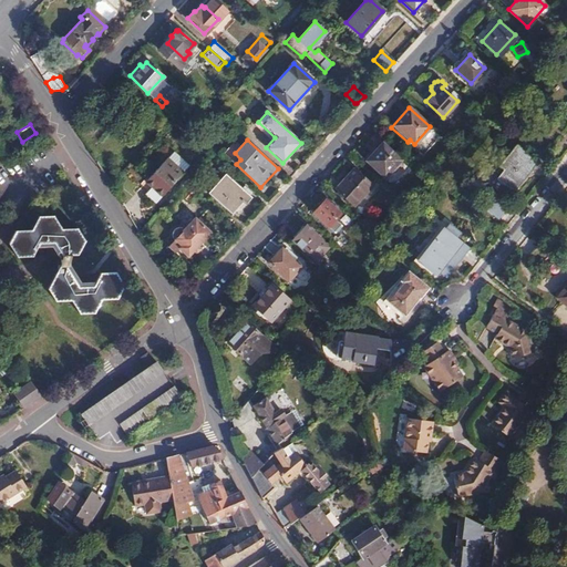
[(363,157),(382,175),(398,157),(379,140),(363,157)]
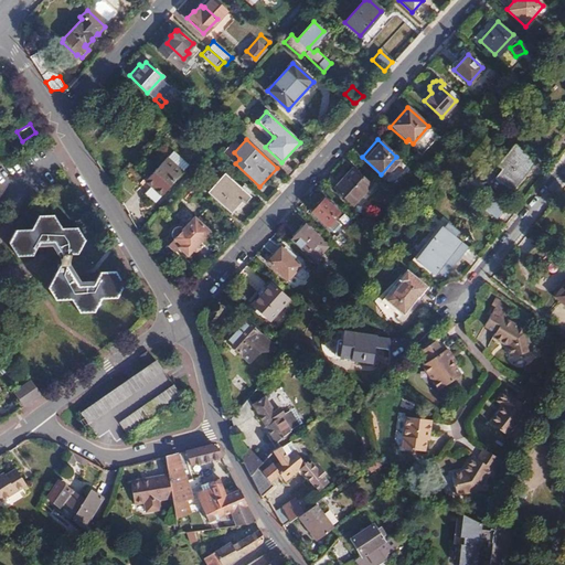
[(498,166),(488,178),(499,185),(502,183),(511,190),(530,167),(528,166),(532,159),(513,145),(497,164),(498,166)]
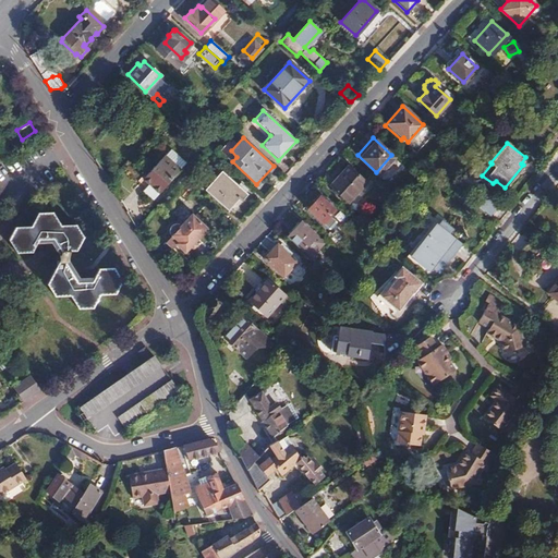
[(226,156),(232,161),(237,157),(231,150),(226,156)]
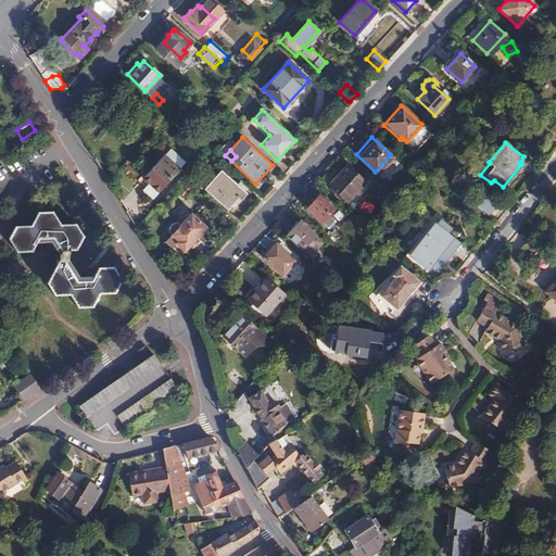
[(142,188),(151,198),(179,168),(165,154),(143,177),(148,181),(142,188)]
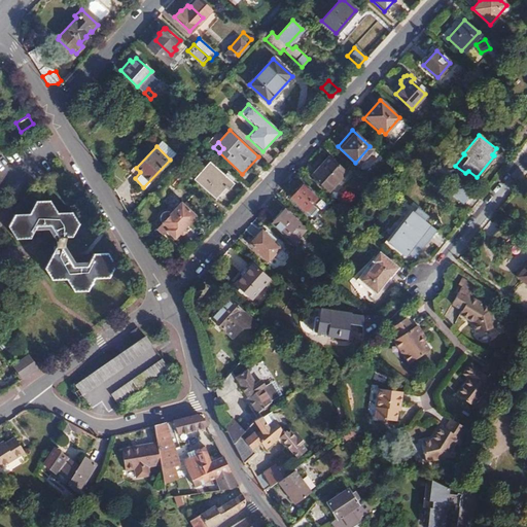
[(312,173),(329,189),(347,172),(328,154),(312,173)]
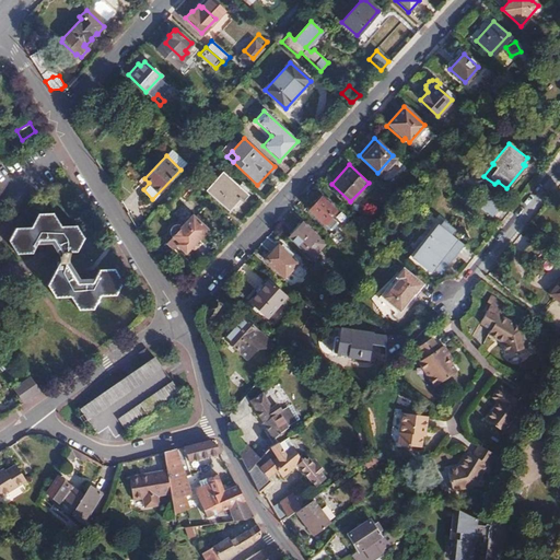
[(471,190),(483,176),(471,165),(459,181),(471,190)]
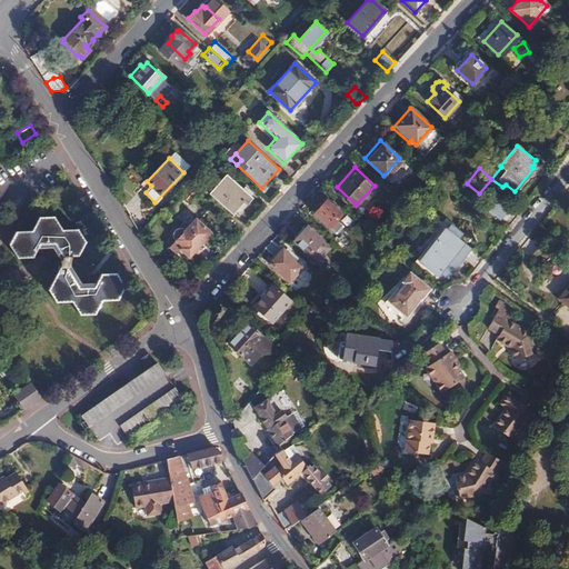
[(210,193),(232,215),(243,202),(248,206),(253,200),(227,175),(210,193)]
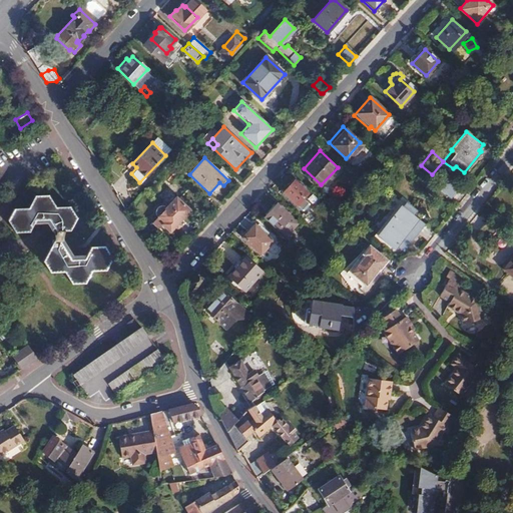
[(438,187),(451,197),(459,187),(446,177),(438,187)]
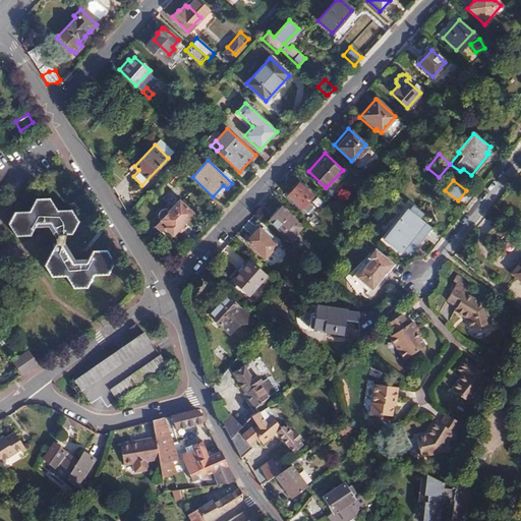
[(287,195),(301,208),(312,195),(299,183),(287,195)]
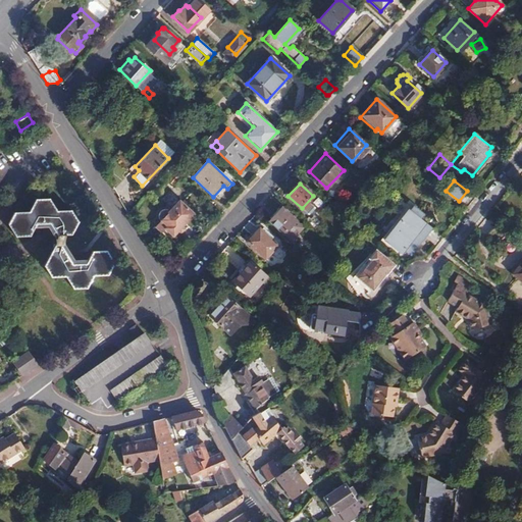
[(28,201),(21,214),(30,225),(45,224),(50,212),(42,200),(28,201)]
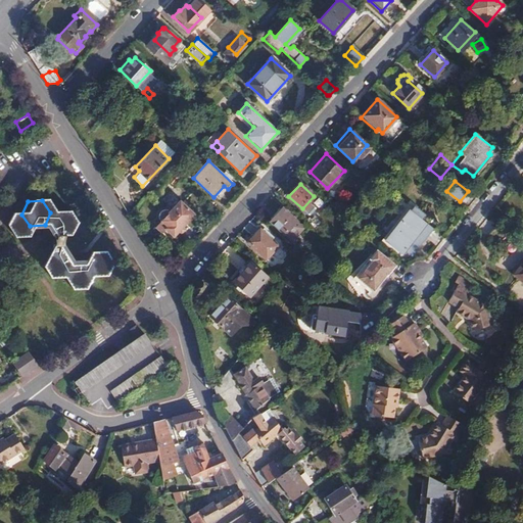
[(160,220),(157,224),(163,230),(165,229),(173,236),(177,231),(180,234),(184,230),(181,227),(193,215),(179,201),(169,212),(163,210),(160,212),(159,216),(159,218),(160,220)]
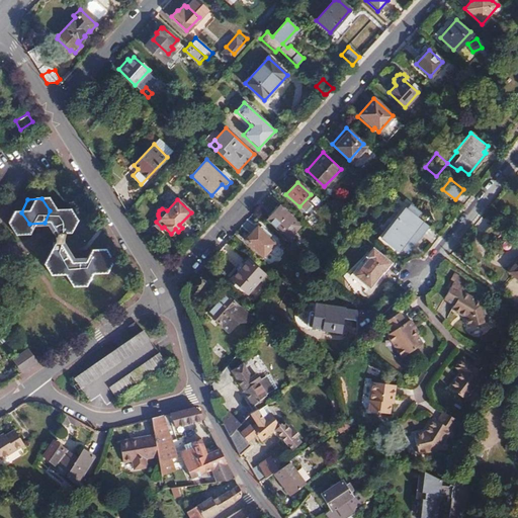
[(266,219),(279,231),(291,219),(278,205),(266,219)]
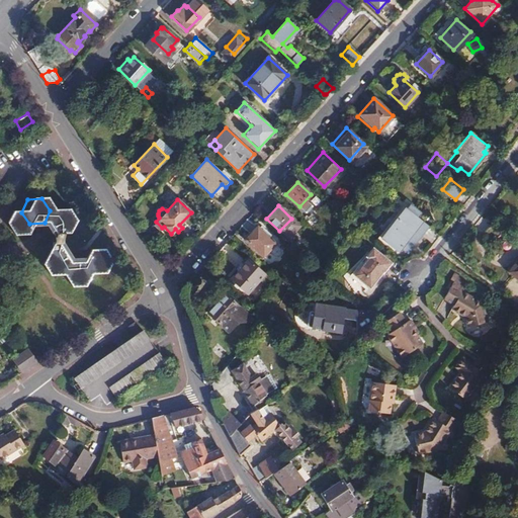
[(51,210),(50,210),(45,223),(52,235),(66,233),(72,221),(65,209),(51,210)]
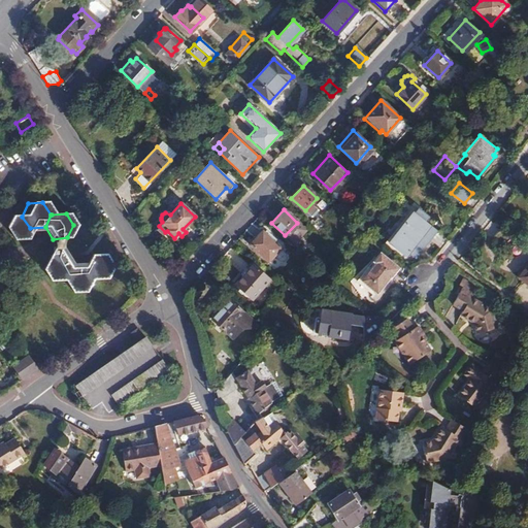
[(378,235),(409,261),(421,249),(416,244),(421,237),(395,216),(378,235)]
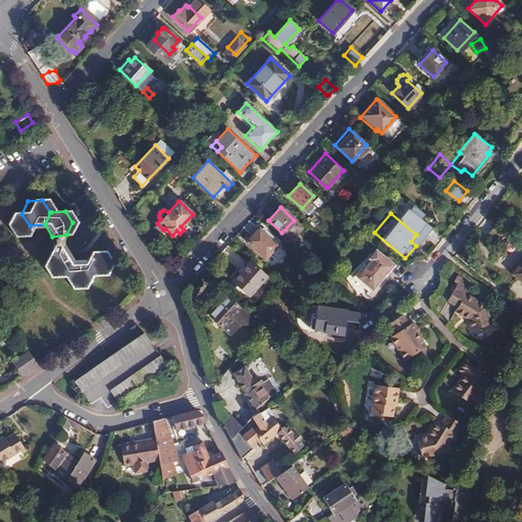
[(30,225),(21,214),(8,216),(2,228),(10,240),(24,239),(30,225)]
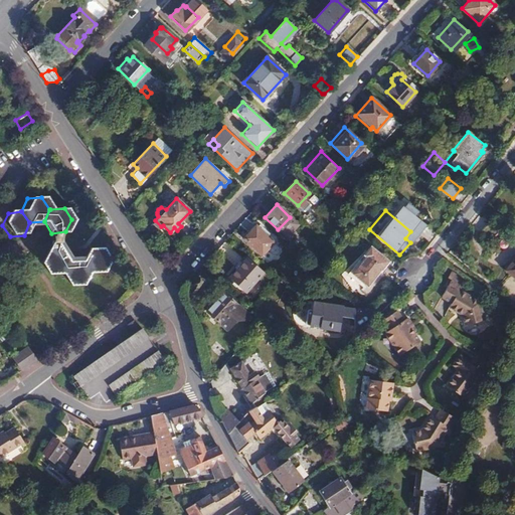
[(247,218),(241,224),(246,229),(252,223),(247,218)]
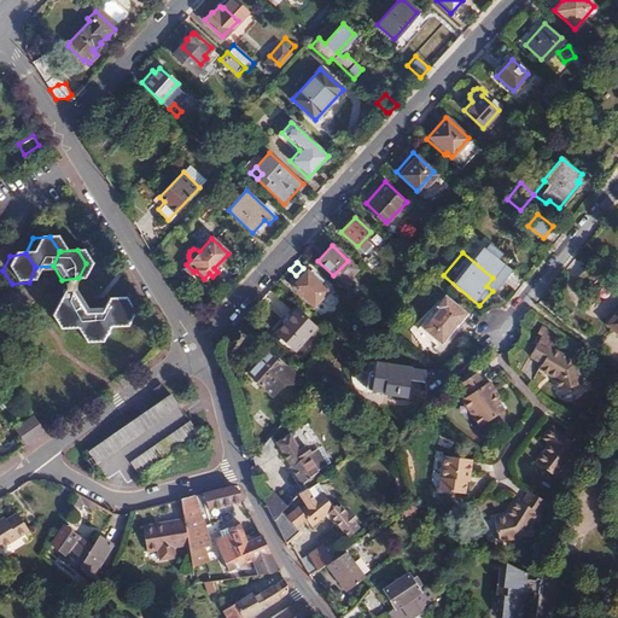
[(193,272),(186,264),(182,268),(190,275),(193,272)]
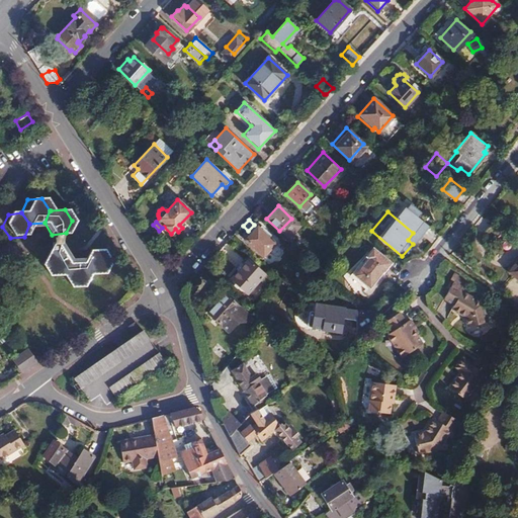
[(484,233),(495,242),(504,231),(492,222),(484,233)]
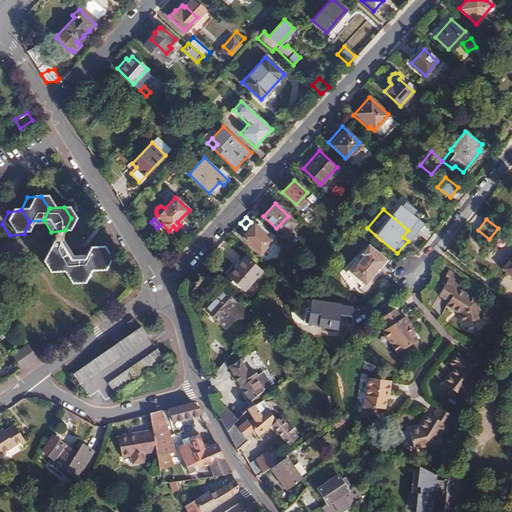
[(272,240),(265,234),(262,231),(264,228),(256,221),(242,237),(259,253),(272,240)]
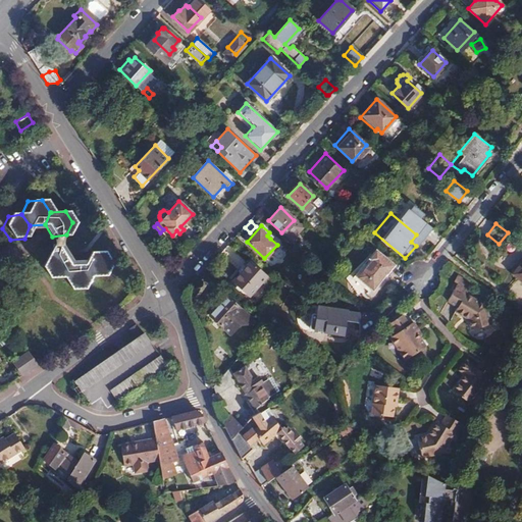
[(81,263),(90,274),(104,273),(110,261),(101,249),(88,251),(81,263)]
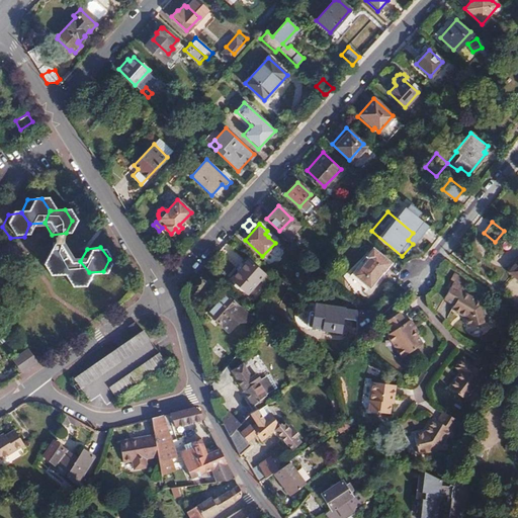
[(385,271),(392,263),(373,248),(366,257),(368,258),(354,275),(369,288),(384,270),(385,271)]
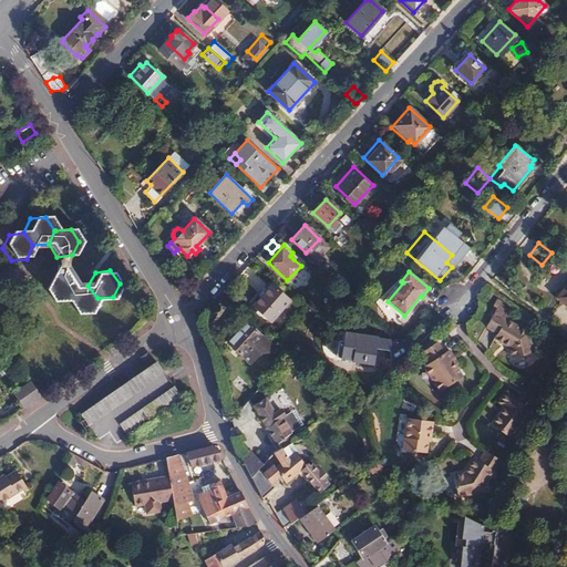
[(51,303),(66,301),(73,287),(64,275),(49,276),(42,290),(51,303)]
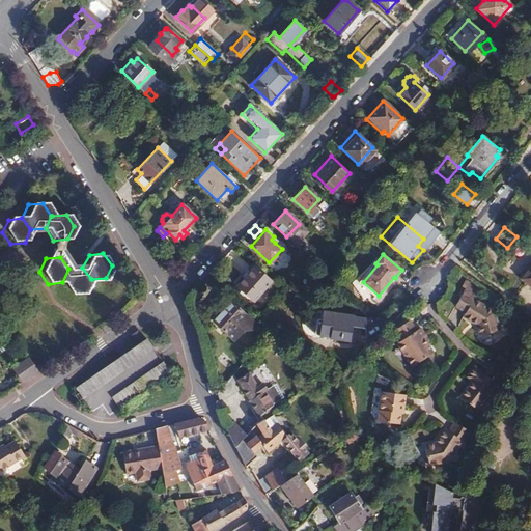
[(235,285),(252,300),(270,280),(254,266),(235,285)]
